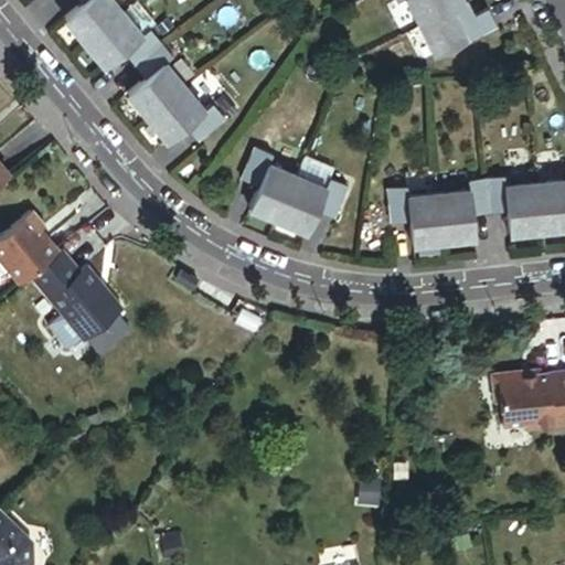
[(80,0),(83,3),(64,20),(84,44),(121,12),(110,0),(80,0)]
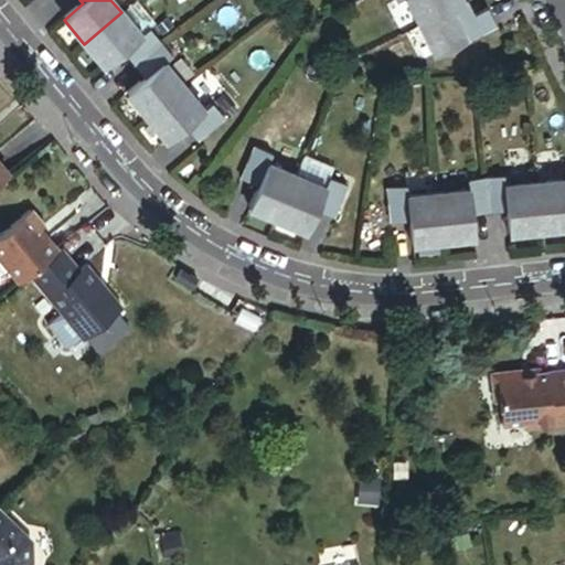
[(394,0),(396,3),(402,0),(406,0),(420,27),(464,4),(460,0),(394,0)]
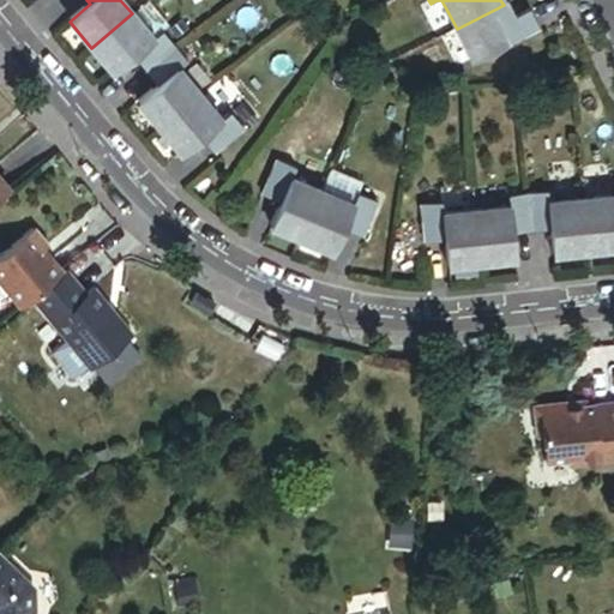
[(504,5),(457,29),(474,60),(539,28),(530,10),(516,17),(504,5)]
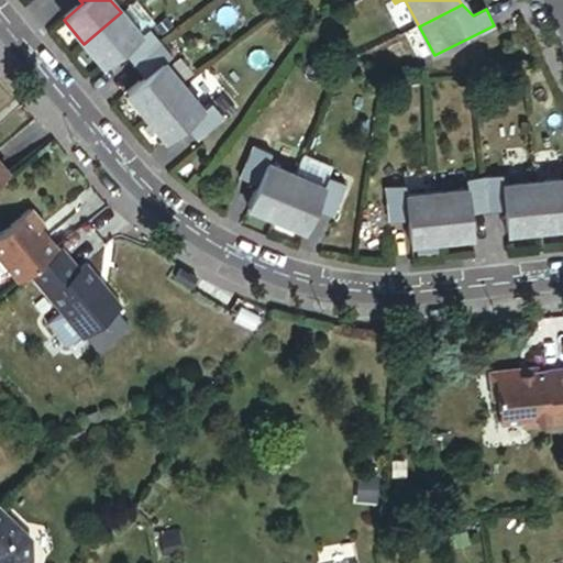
[(121,12),(84,44),(105,67),(123,52),(134,65),(161,43),(148,29),(141,36),(121,12)]
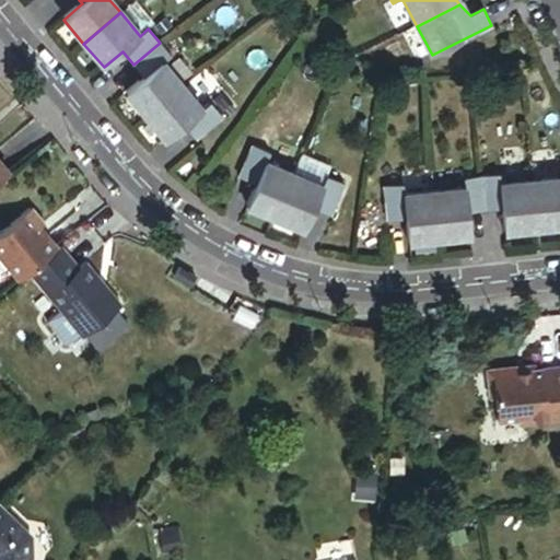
[(160,43),(133,65),(144,78),(126,93),(146,117),(183,86),(163,63),(171,56),(160,43)]
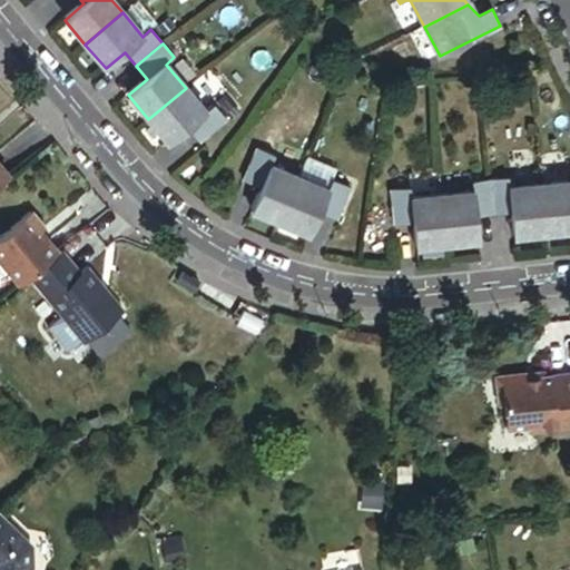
[(186,88),(148,119),(168,144),(187,128),(199,143),(226,119),(214,105),(206,112),(186,88)]
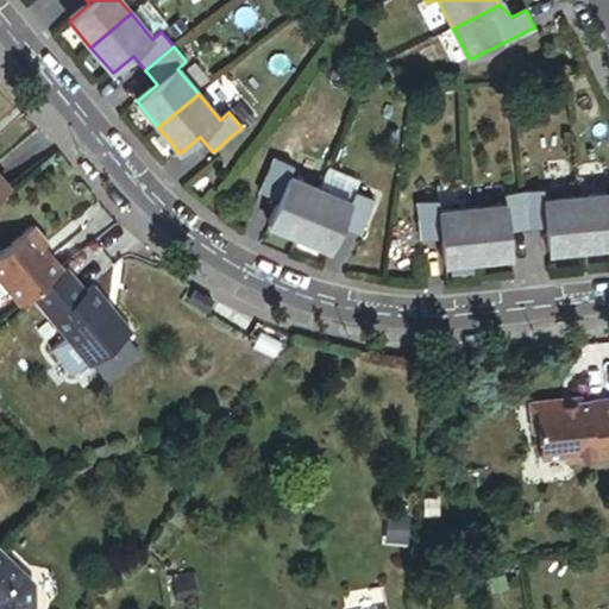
[(275,158),(261,194),(278,201),(269,226),(300,239),(320,192),(288,177),(293,167),(275,158)]
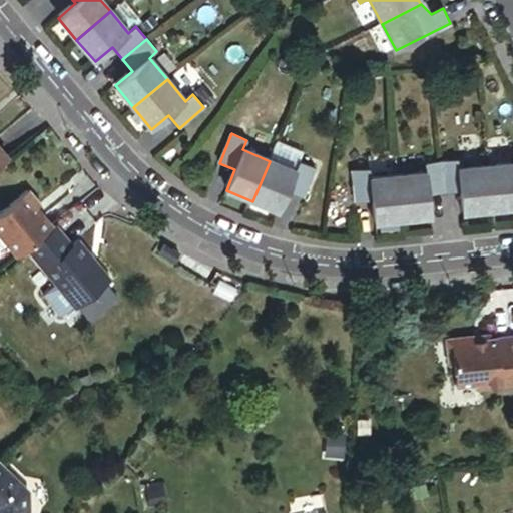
[(0,171),(10,163),(0,151),(0,171)]
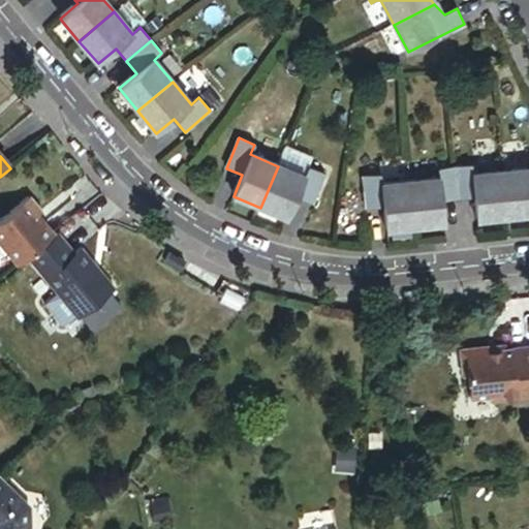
[(528,159),(528,169),(501,173),(505,217),(528,214),(528,158),(528,159)]
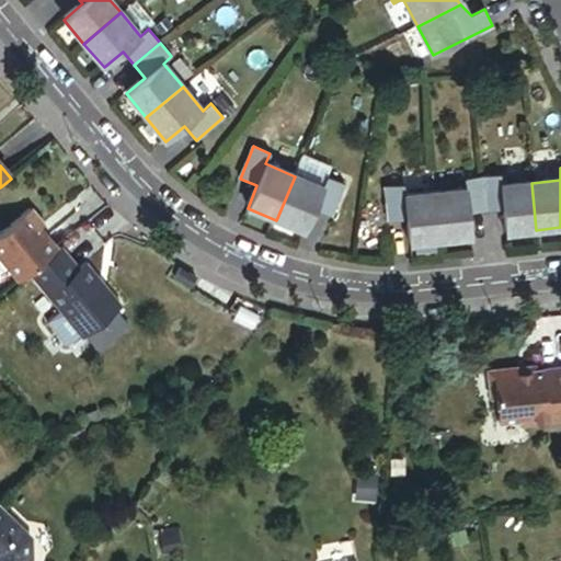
[(500,175),(482,178),(485,212),(503,209),(505,233),(536,230),(531,183),(501,186),(500,175)]
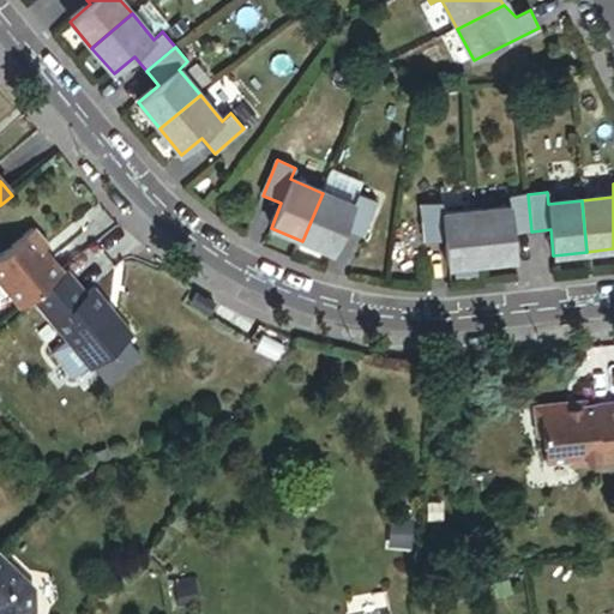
[(323,193),(302,241),(335,254),(344,230),(361,238),(375,202),(357,194),(353,205),(323,193)]
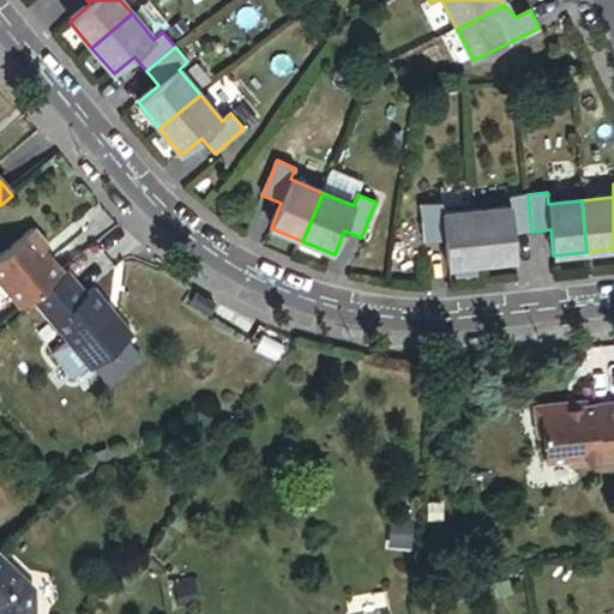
[(511,208),(476,211),(482,264),(516,260),(513,233),(531,232),(528,194),(510,196),(511,208)]
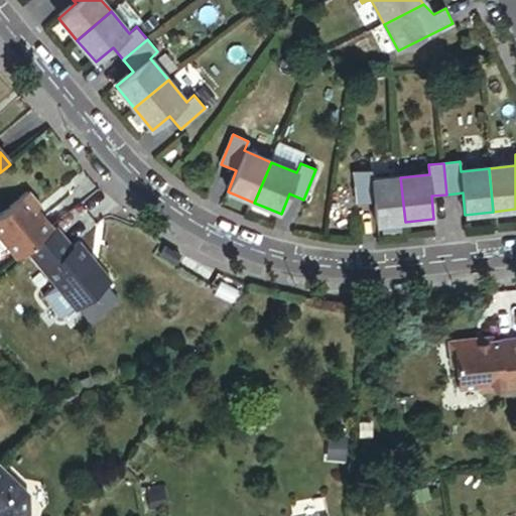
[(371,170),(355,172),(358,204),(374,203),(376,225),(405,222),(400,177),(372,180),(371,170)]
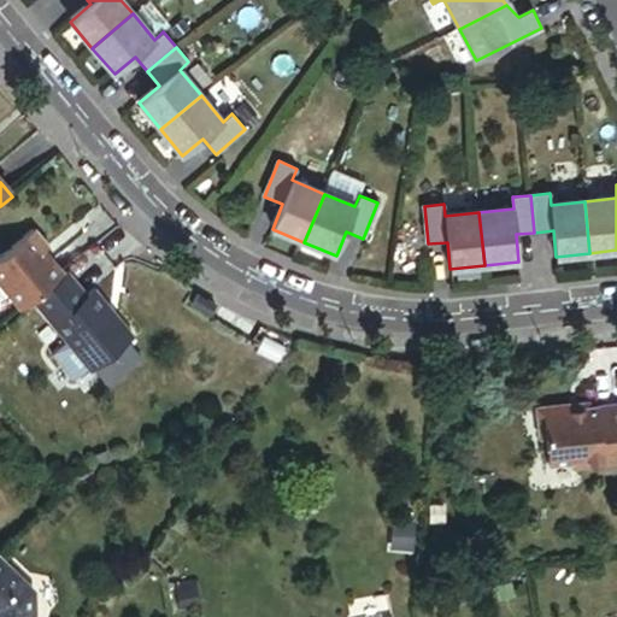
[(33,304),(63,278),(43,256),(50,251),(34,231),(0,260),(0,286),(22,313),(33,304)]
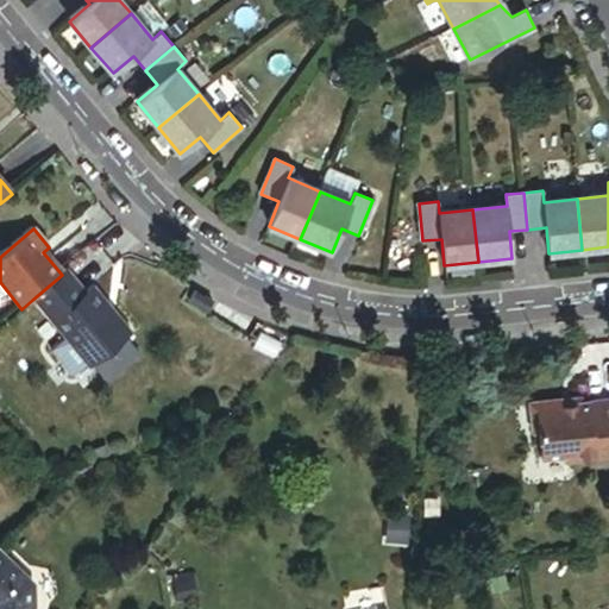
[(88,295),(67,270),(62,275),(32,300),(93,369),(133,334),(95,289),(88,295)]
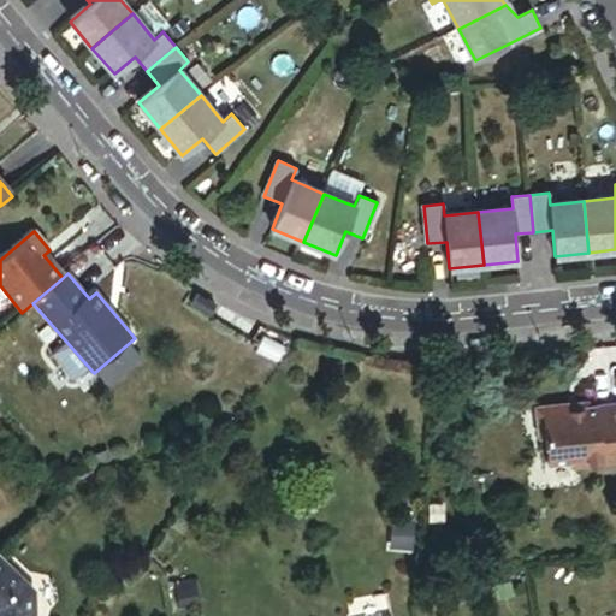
[(218,312),(199,301),(194,312),(213,321),(218,312)]
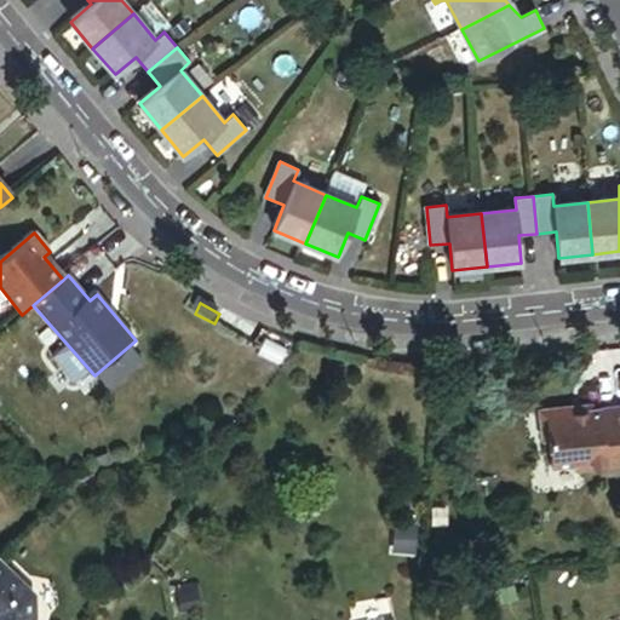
[(619,468),(619,409),(575,414),(567,411),(539,414),(544,443),(549,448),(552,470),(575,468),(575,472),(619,468)]
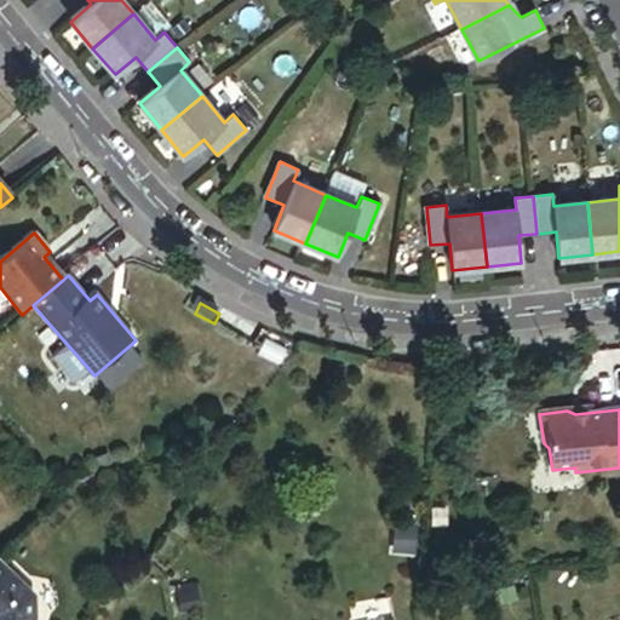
[(39,619),(39,591),(1,555),(0,556),(0,619),(39,619)]
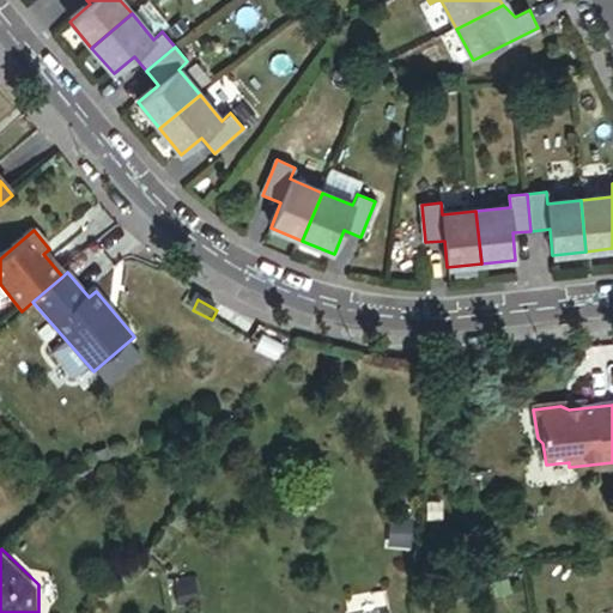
[(192,578),(173,583),(176,601),(195,598),(192,578)]
